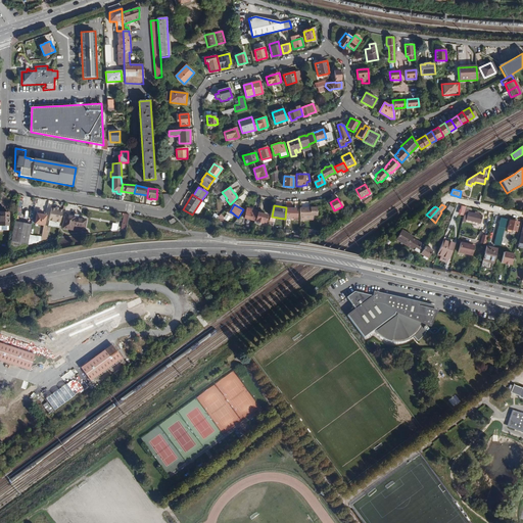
[(60,223),(62,209),(50,207),(48,221),(60,223)]
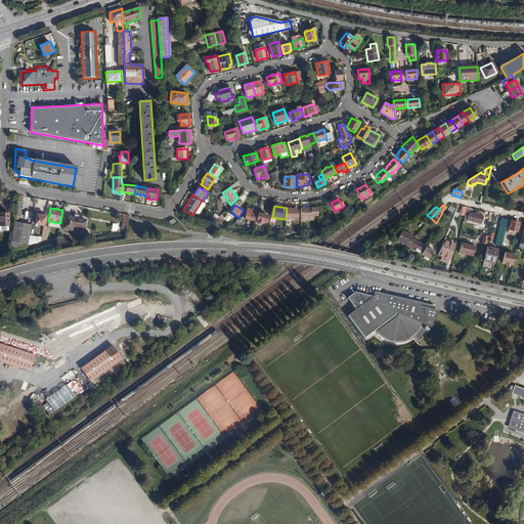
[(287,208),(286,219),(297,219),(297,208),(287,208)]
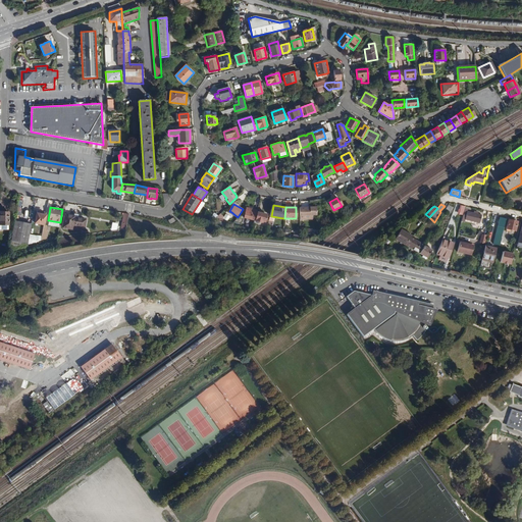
[(305,207),(300,207),(300,219),(312,219),(312,215),(316,215),(316,207),(313,207),(309,207),(305,207)]
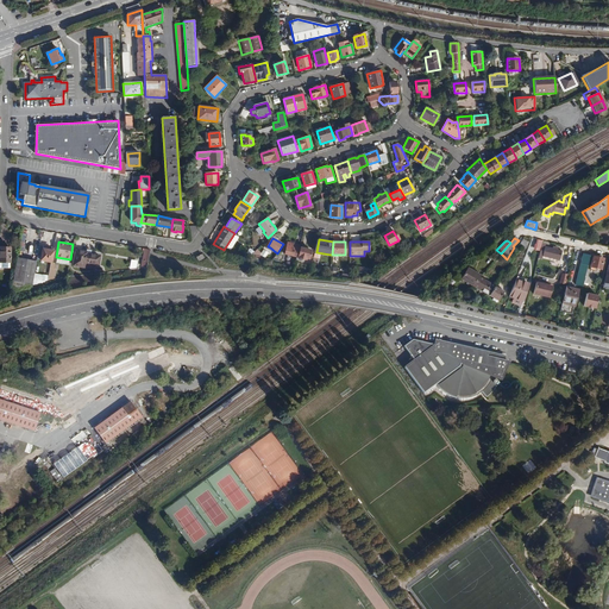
[(284,255),(297,257),(300,245),(288,243),(284,255)]
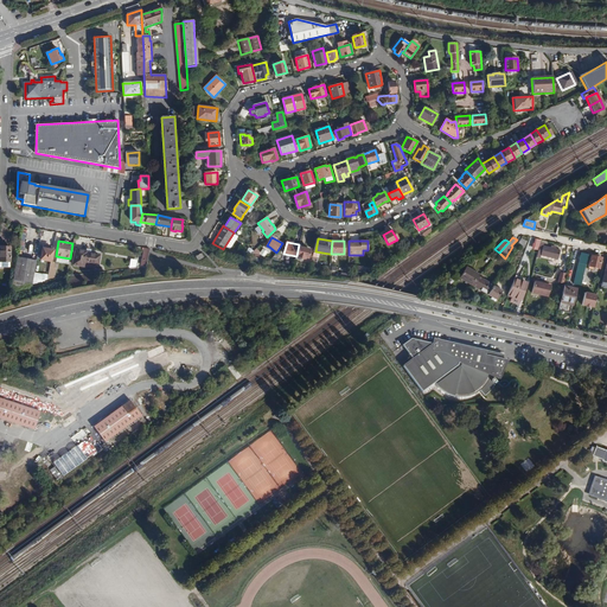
[(11,247),(0,247),(0,261),(10,262),(11,247)]
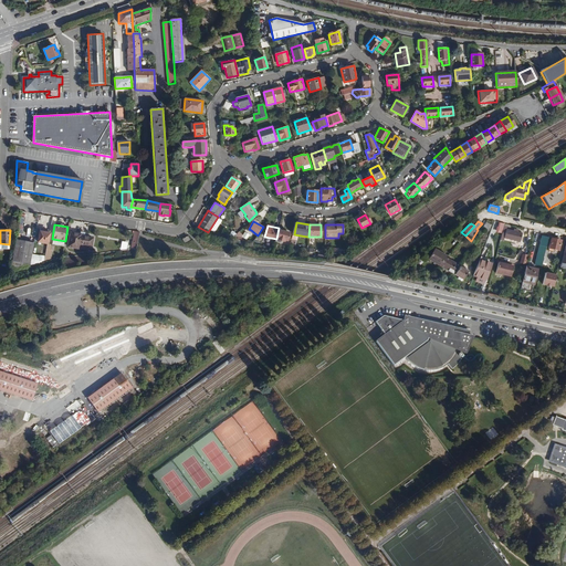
[(290,232),(279,230),(276,240),(284,242),(285,240),(287,241),(290,232)]
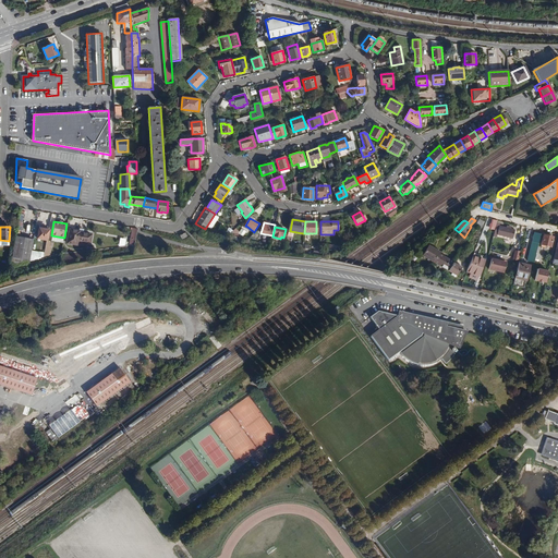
[(512,239),(514,230),(499,227),(497,235),(512,239)]
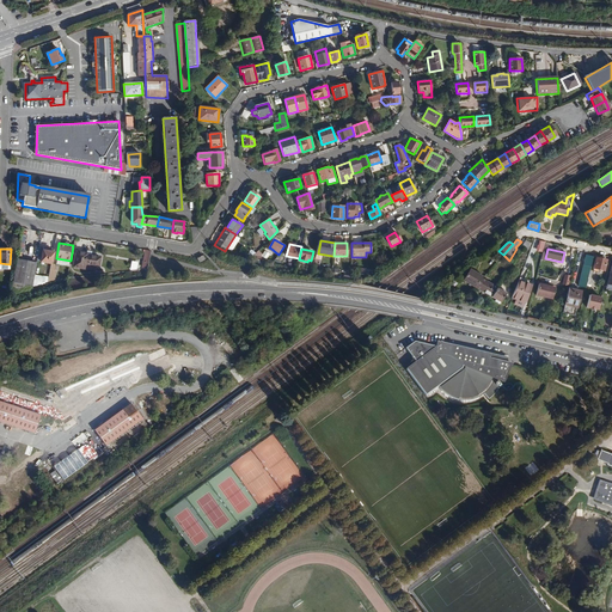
[(51,251),(43,250),(41,262),(51,264),(54,252),(51,251)]
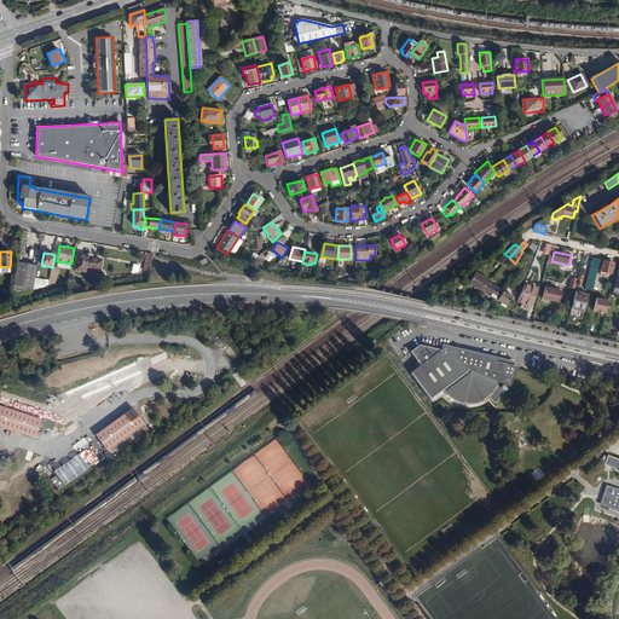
[(87,258),(88,256),(77,254),(74,270),(86,272),(86,271),(87,267),(97,270),(100,270),(103,260),(93,259),(87,258)]
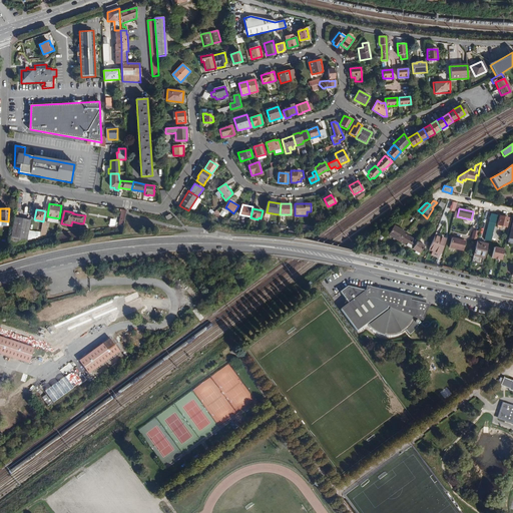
[(484,240),(491,241),(497,215),(491,214),(484,240)]
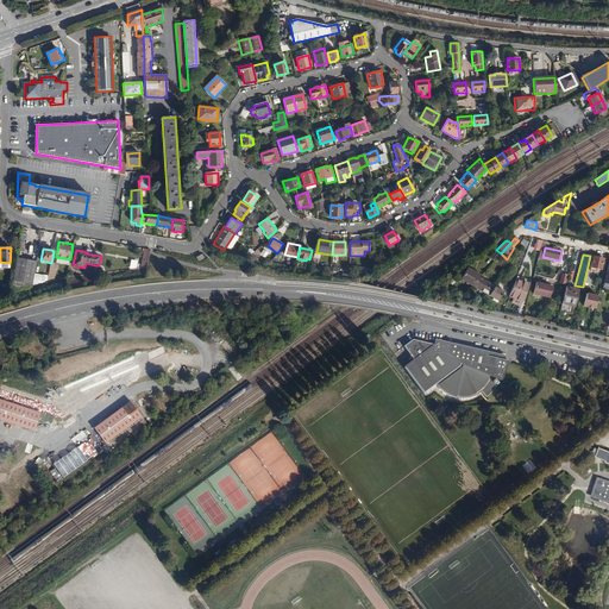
[(601,270),(603,259),(594,256),(590,268),(601,270)]
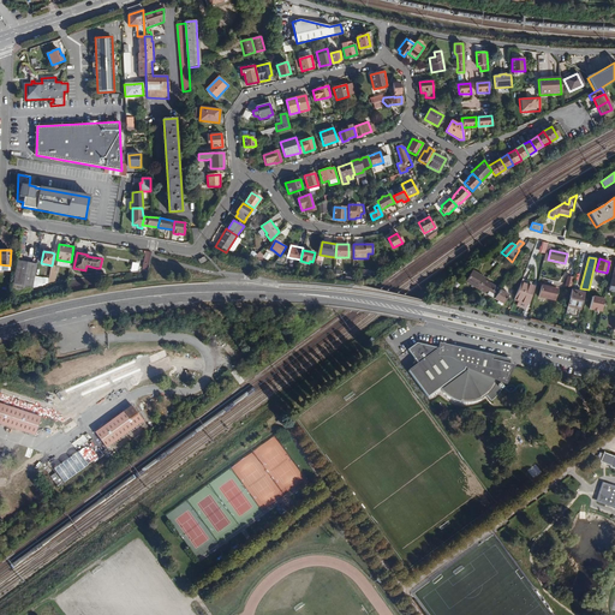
[(18,261),(13,284),(33,287),(34,281),(37,264),(18,261)]
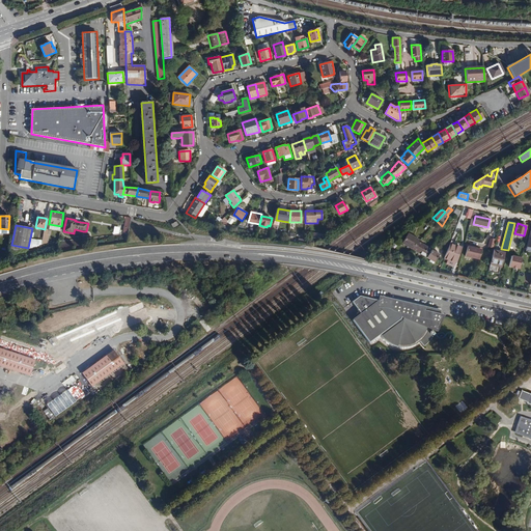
[(401,244),(412,250),(418,242),(419,241),(408,234),(401,244)]
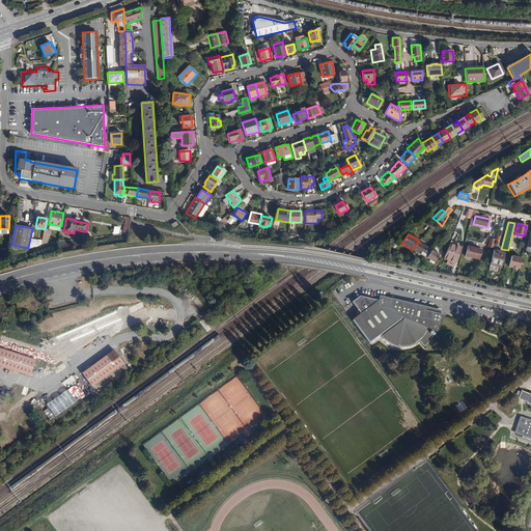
[(418,242),(412,250),(426,258),(430,250),(431,249),(418,242)]
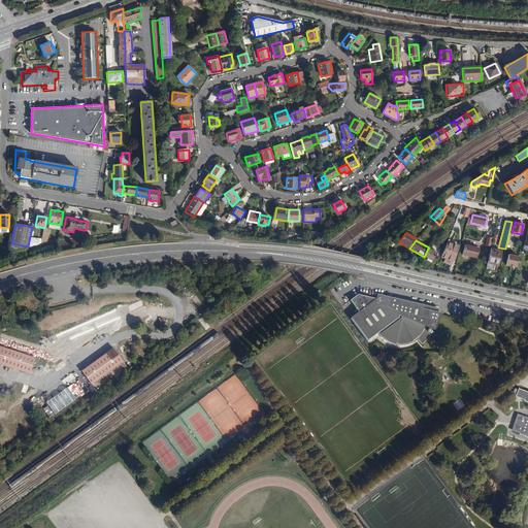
[(28,251),(28,248),(28,246),(11,243),(9,254),(28,251)]
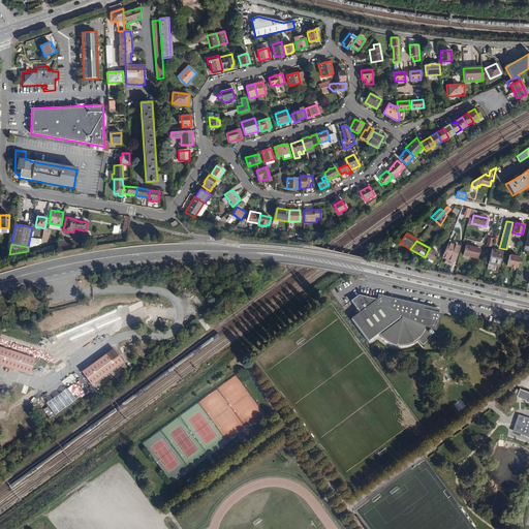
[(477,258),(479,248),(466,245),(463,255),(477,258)]
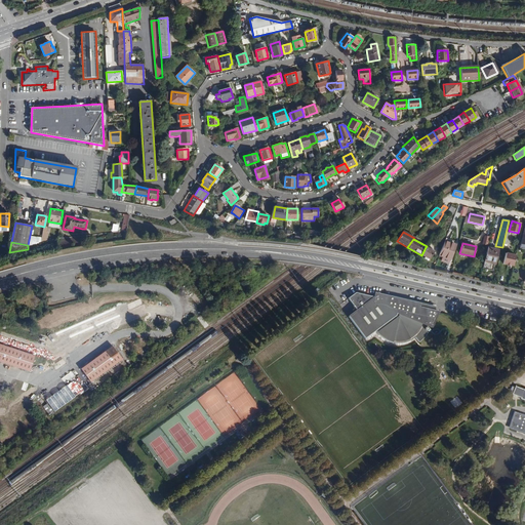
[(426,247),(421,255),(429,259),(434,251),(426,247)]
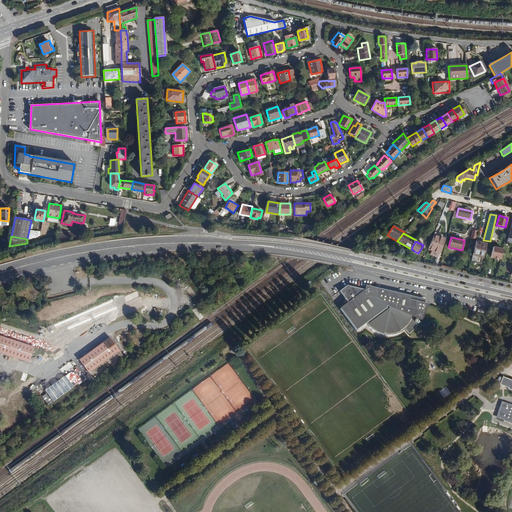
[(431,241),(428,250),(432,251),(430,255),(437,258),(442,246),(431,241)]
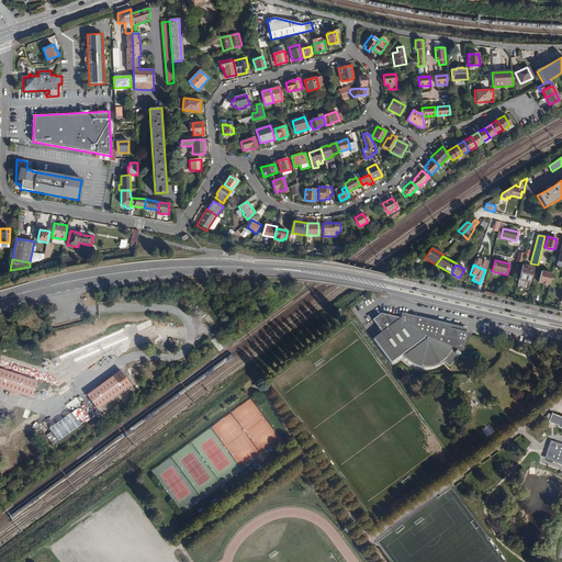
[(518,281),(529,283),(530,283),(534,268),(521,265),(518,281)]
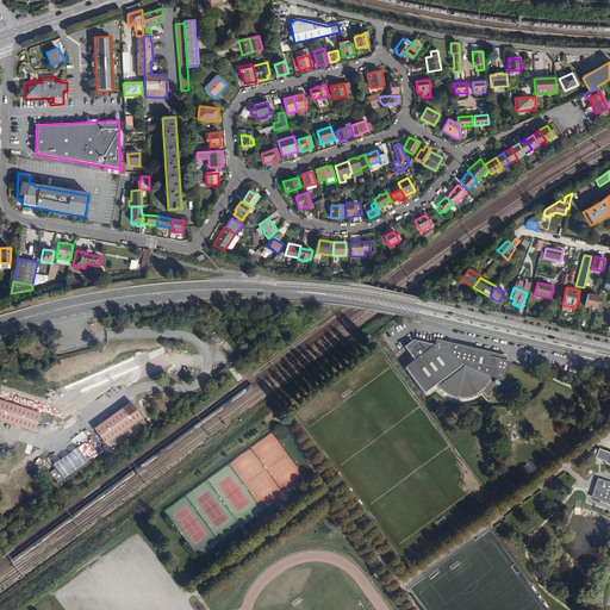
[(599,297),(589,293),(585,307),(597,310),(599,297)]
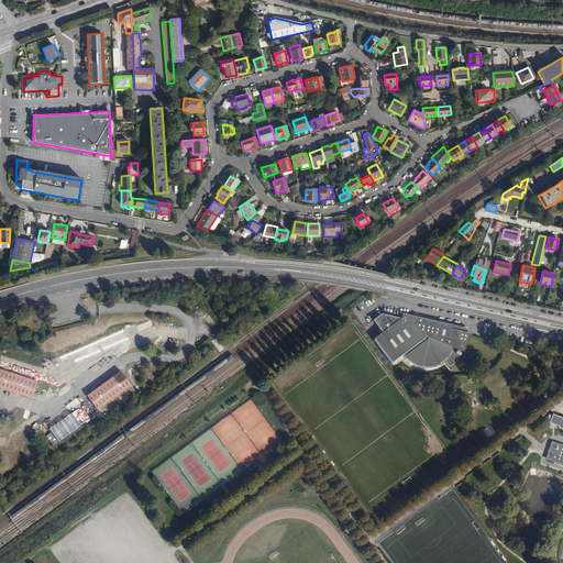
[(371,338),(388,363),(400,355),(403,359),(407,362),(411,365),(416,367),(419,368),(423,368),(427,368),(429,368),(434,366),(437,366),(441,363),(445,370),(446,368),(449,367),(452,363),(455,360),(456,357),(457,353),(460,354),(461,353),(468,337),(448,330),(449,329),(449,327),(400,313),(399,318),(379,312),(371,319),(379,331),(371,338)]
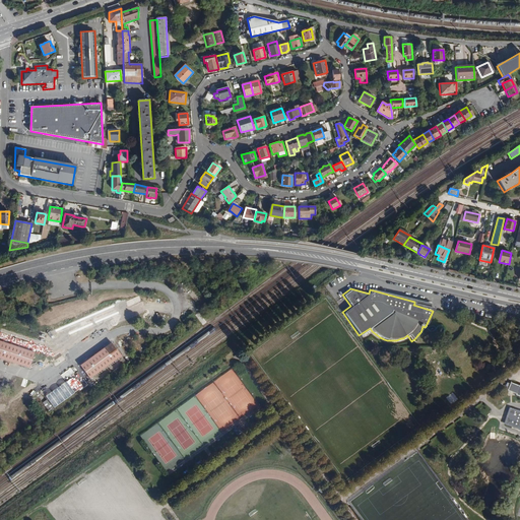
[(0,358),(29,369),(35,352),(0,340),(0,358)]
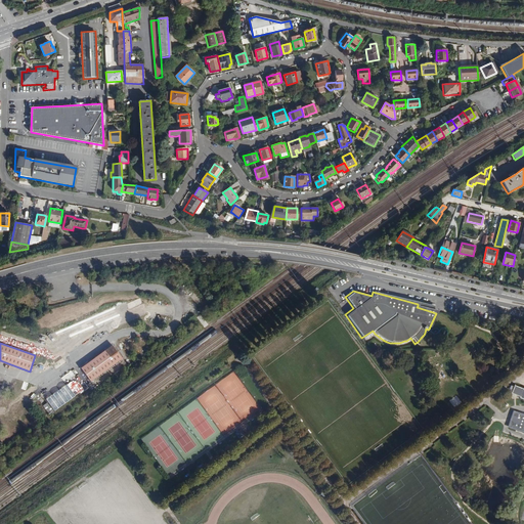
[(113,345),(81,368),(90,382),(122,359),(113,345)]
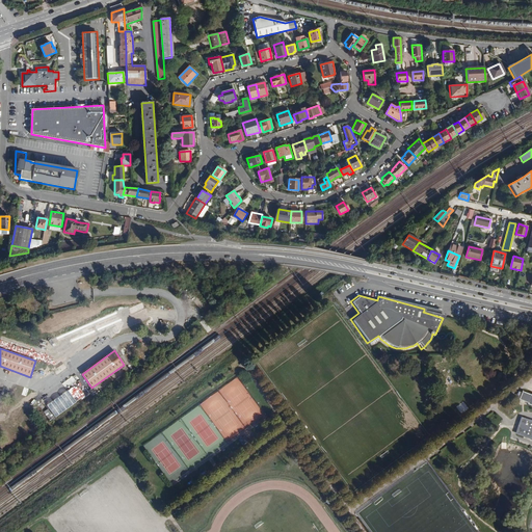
[(64,398),(67,396),(72,402),(79,396),(71,384),(60,393),(64,398)]
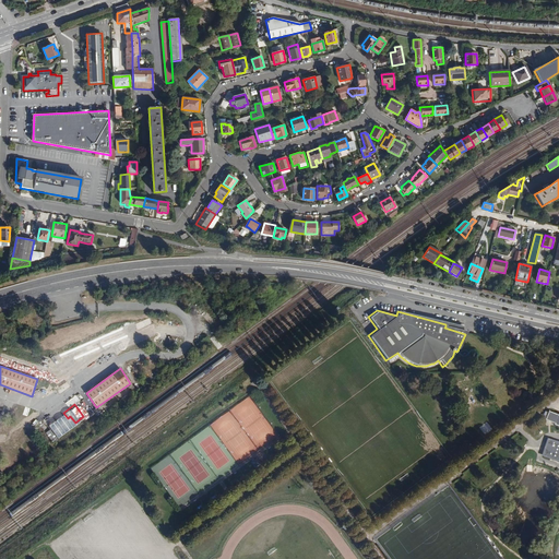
[(547,418),(546,420),(548,421),(549,419),(550,419),(550,421),(554,424),(558,426),(558,414),(558,415),(548,411),(545,417),(547,418)]
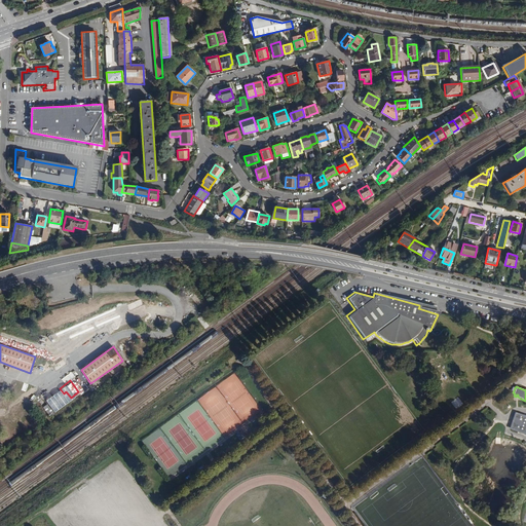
[(54,414),(47,405),(43,407),(50,417),(54,414)]
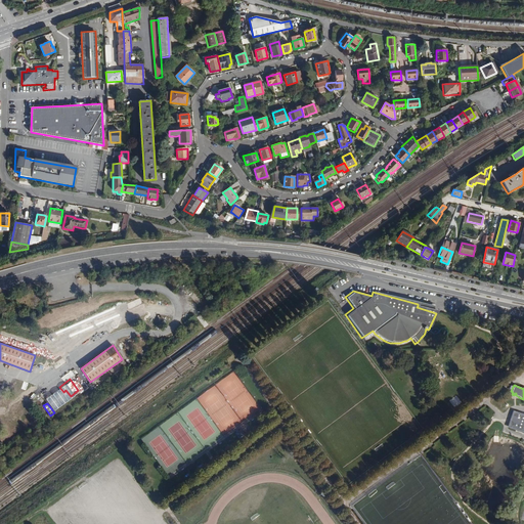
[(2,406),(0,405),(0,415),(8,419),(7,422),(12,424),(12,423),(15,424),(17,424),(19,420),(17,419),(19,415),(19,412),(10,409),(11,407),(10,406),(7,405),(6,406),(2,405),(2,406)]
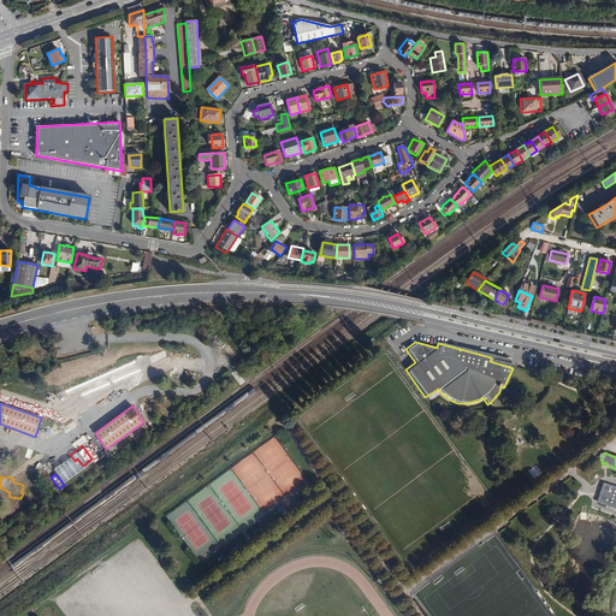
[(615,508),(615,489),(604,485),(603,490),(600,490),(598,497),(599,498),(598,502),(615,508)]
